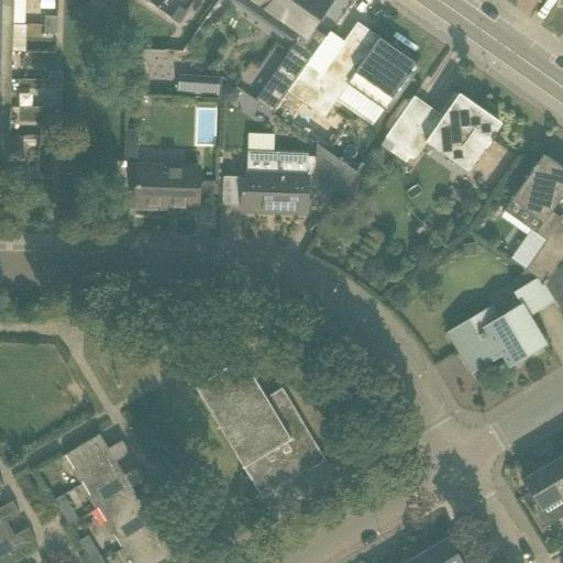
[(13,0),(0,0),(0,23),(13,24),(13,0)]
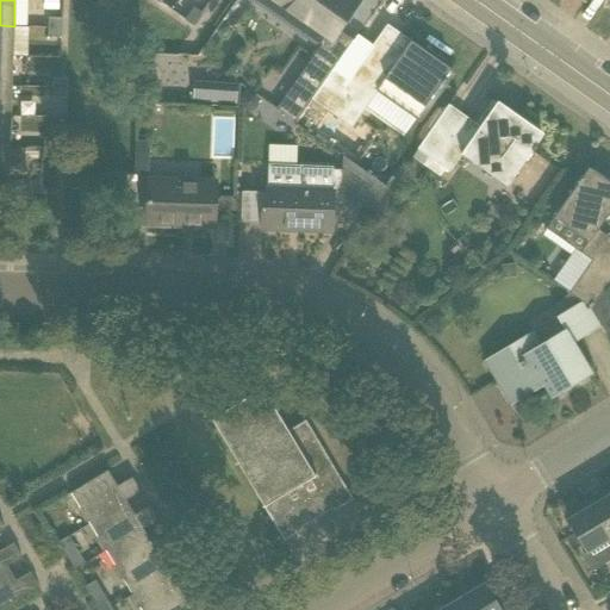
[(43,0),(43,10),(58,11),(58,0),(43,0)]
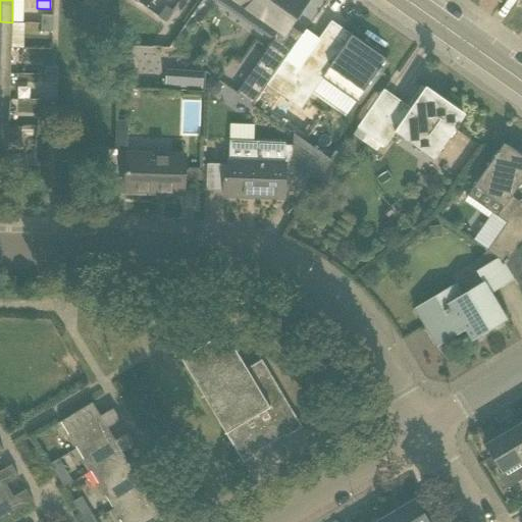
[(276,44),(305,3),(301,0),(218,0),(274,40),(237,94),(253,104),(267,86),(266,86),(281,64),(281,65),(290,53),(276,44)]
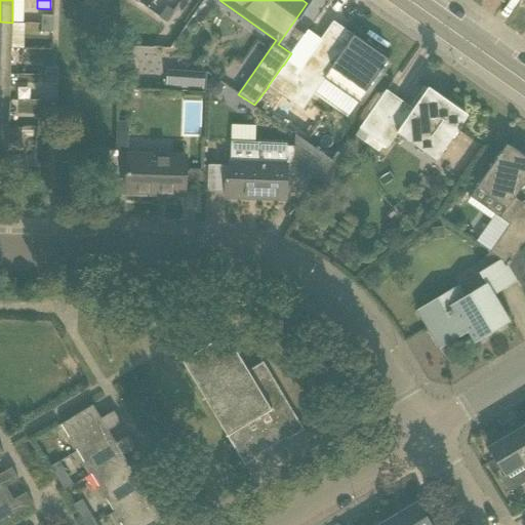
[(166,7),(160,17),(166,22),(173,11),(166,7)]
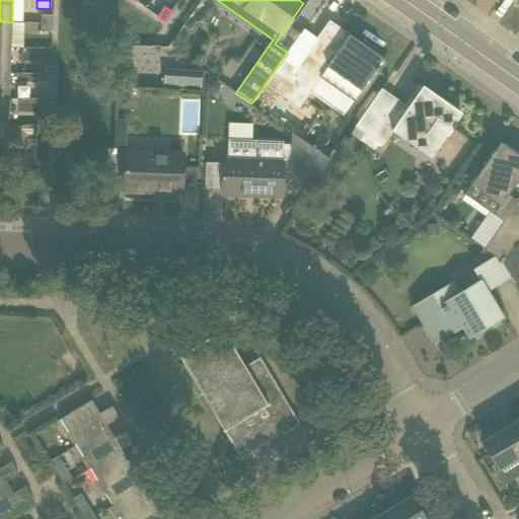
[(53,16),(41,15),(41,23),(53,24),(53,16)]
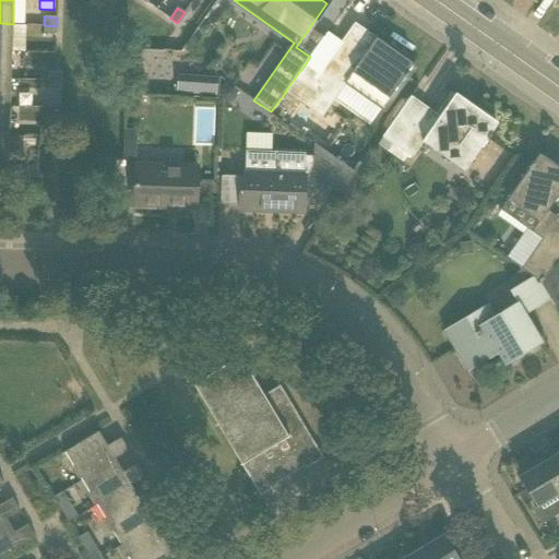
[(0,23),(0,51),(12,52),(13,24),(0,23)]
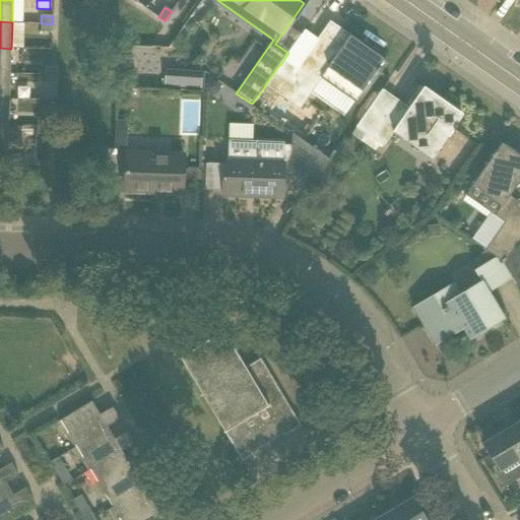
[(41,23),(41,31),(53,33),(53,24),(41,23)]
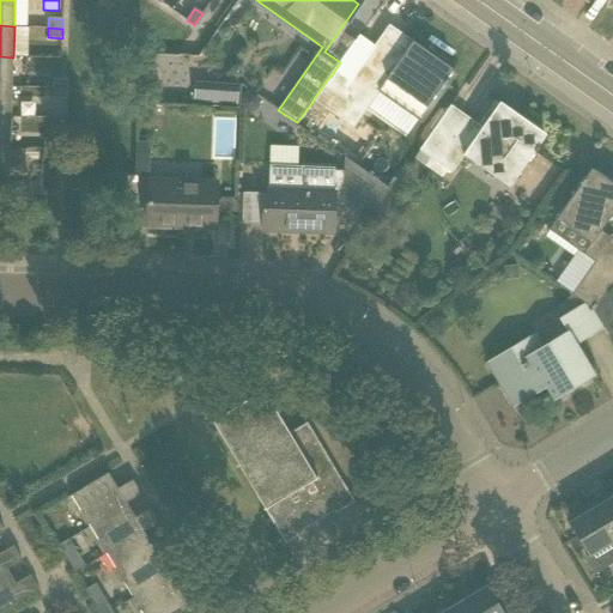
[(419,115),(425,107),(428,108),(453,70),(413,42),(408,48),(386,31),(346,86),(331,77),(331,76),(313,101),(314,101),(353,128),(381,89),(419,115)]
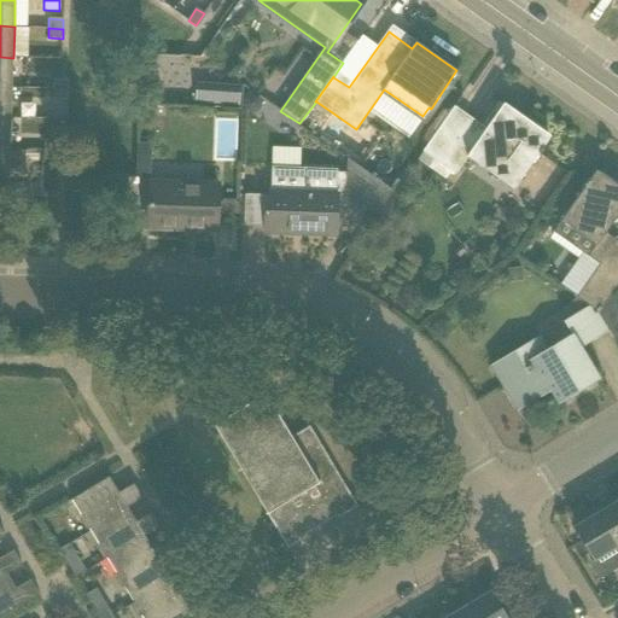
[(0,57),(0,87),(12,88),(13,58),(0,57)]
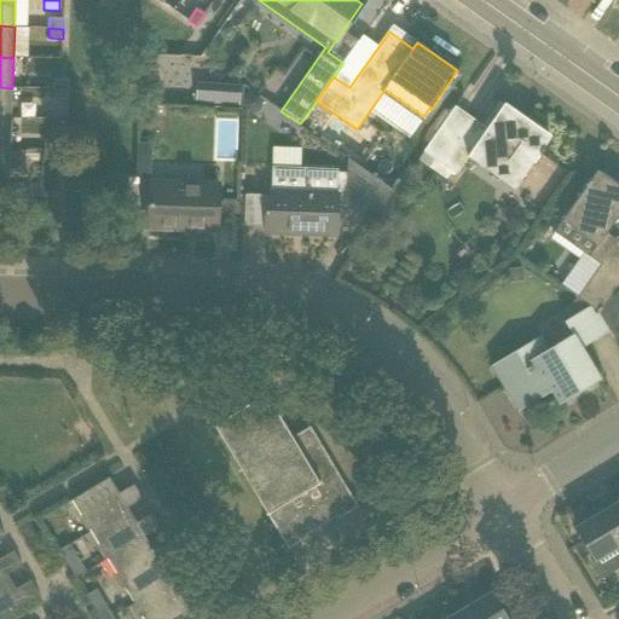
[(158,102),(160,70),(142,70),(140,102),(158,102)]
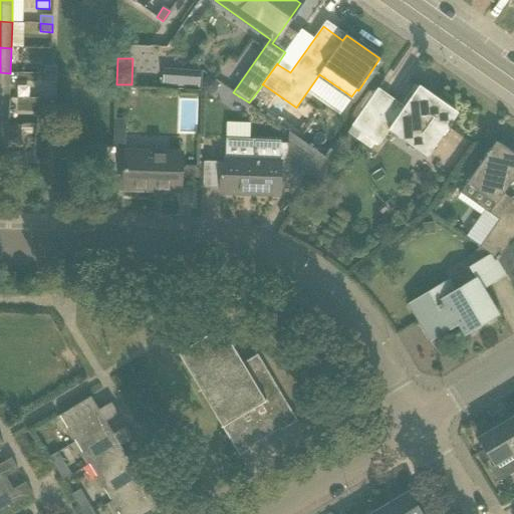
[(51,66),(39,66),(38,74),(50,74),(51,66)]
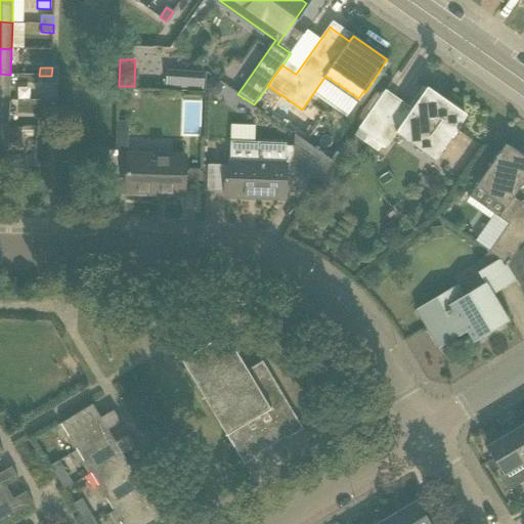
[(204,73),(166,70),(165,89),(203,92),(204,73)]
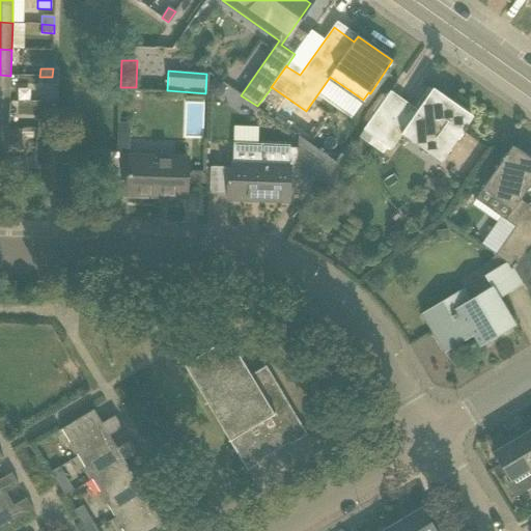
[(10,76),(0,75),(0,101),(9,102),(10,76)]
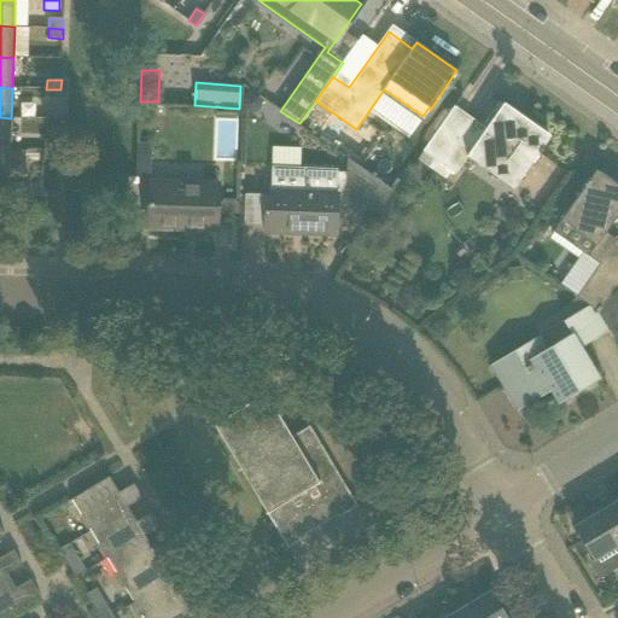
[(46,89),(46,99),(60,99),(60,89),(46,89)]
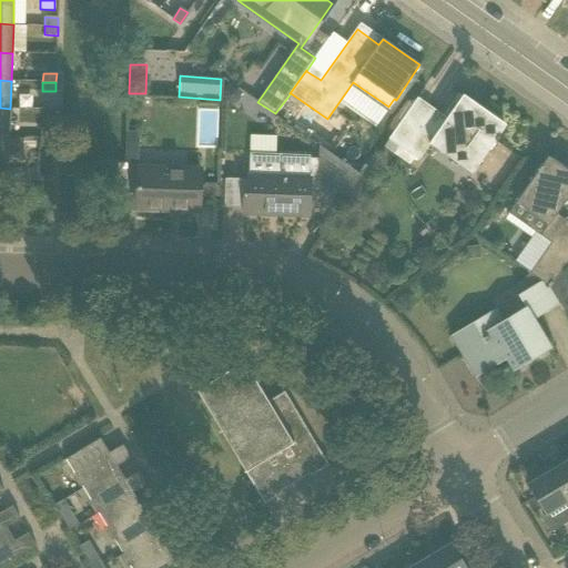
[(458,93),(457,94),(443,115),(418,97),(388,139),(418,160),(430,143),(472,173),(494,142),(496,143),(499,138),(498,137),(505,127),(458,93)]
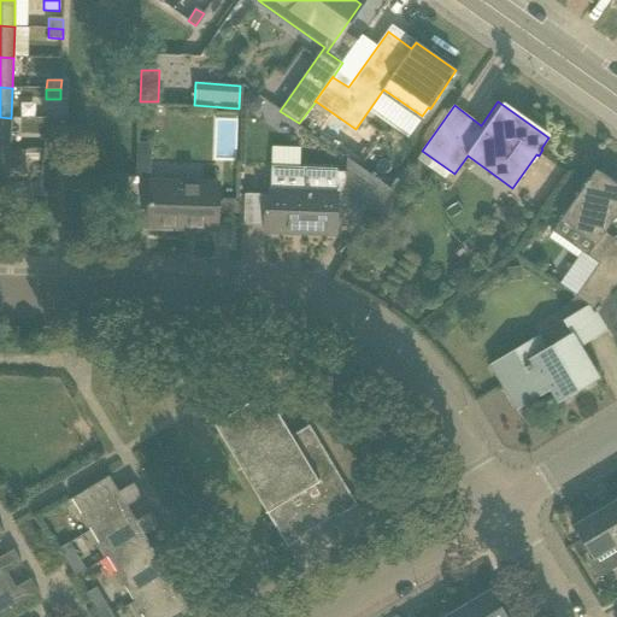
[(0,117),(0,147),(11,148),(11,118),(0,117)]
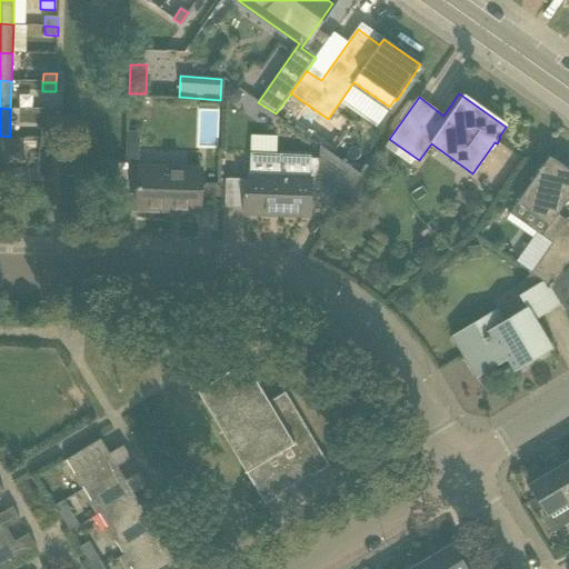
[(55,129),(41,129),(41,138),(55,138),(55,129)]
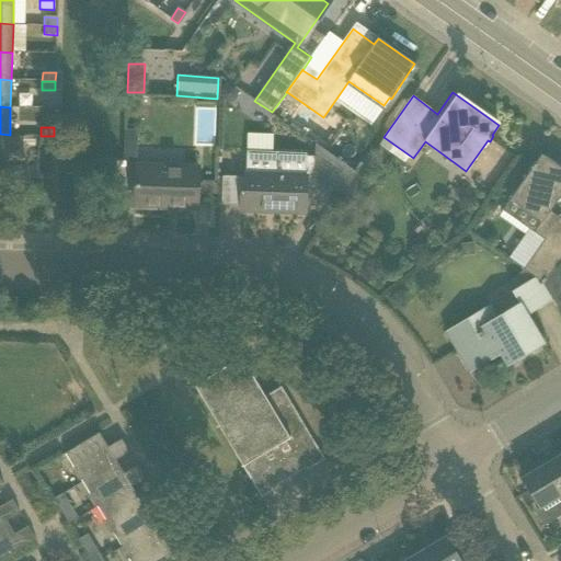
[(138,130),(125,130),(124,161),(137,161),(138,130)]
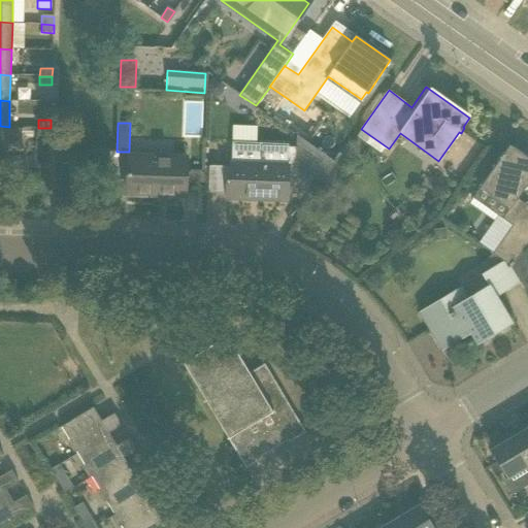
[(0,126),(0,154),(8,154),(9,127),(0,126)]
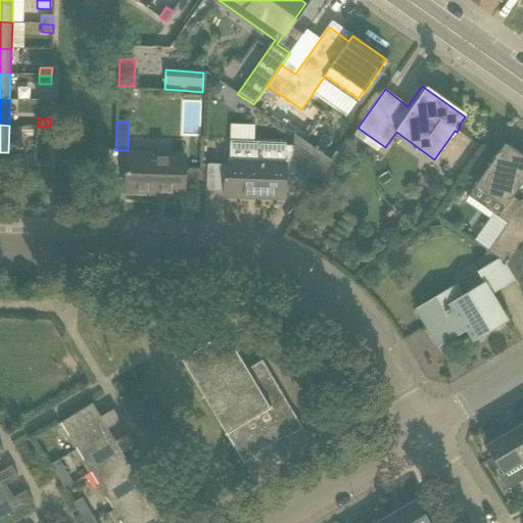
[(38,127),(37,135),(49,135),(50,127),(38,127)]
